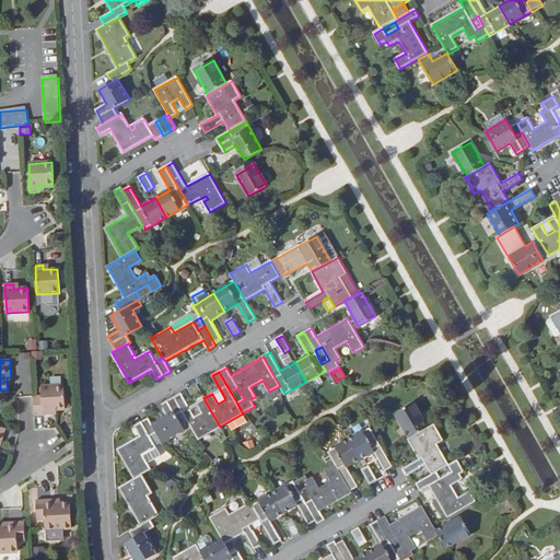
[(41,395),(33,395),(34,415),(53,413),(53,408),(66,408),(63,383),(41,384),(41,395)]
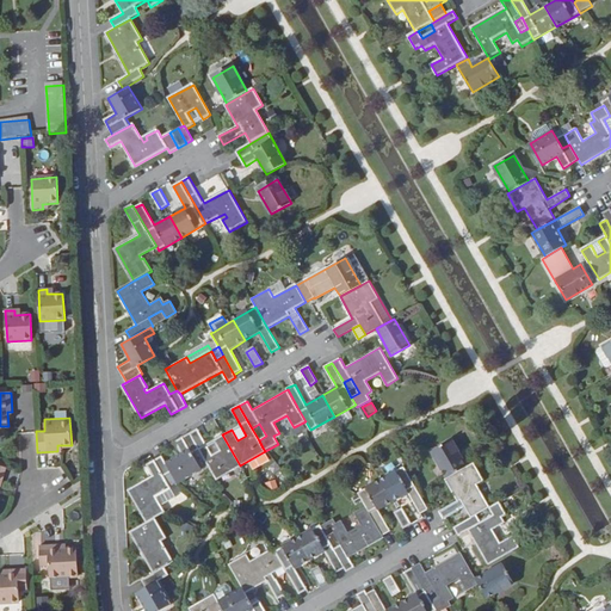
[(259,424),(252,429),(259,440),(266,436),(259,424)]
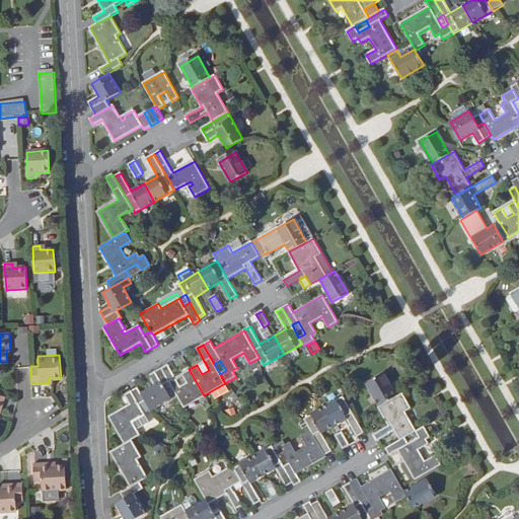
[(167,364),(161,368),(168,381),(183,406),(204,395),(189,369),(181,373),(187,382),(180,386),(167,364)]
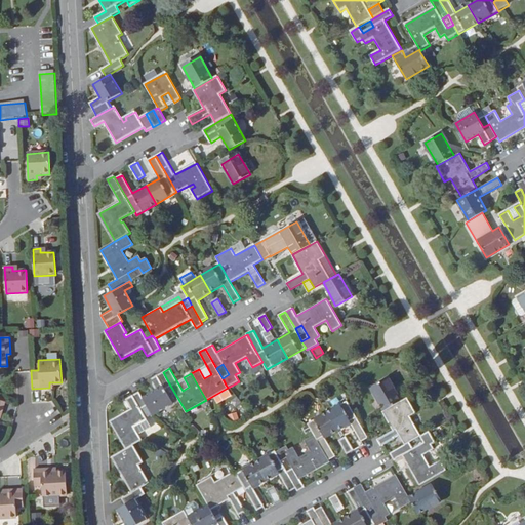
[(170,386),(163,372),(151,379),(157,390),(143,398),(147,405),(152,414),(172,403),(164,390),(170,386)]
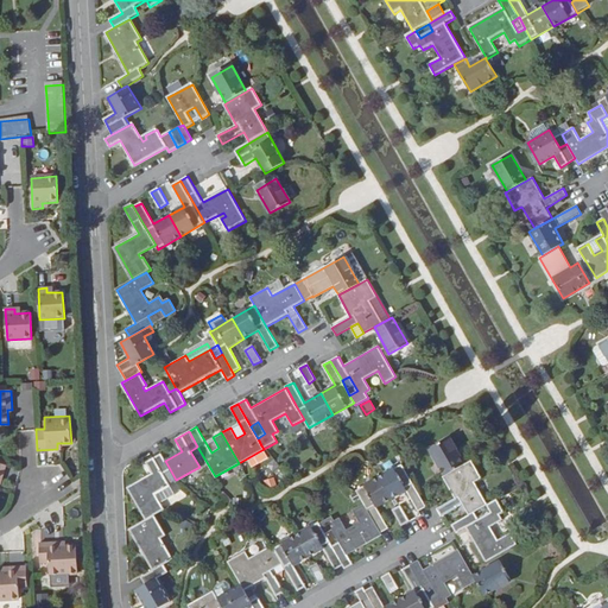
[(429,447),(444,474),(453,468),(462,463),(447,437),(429,447)]
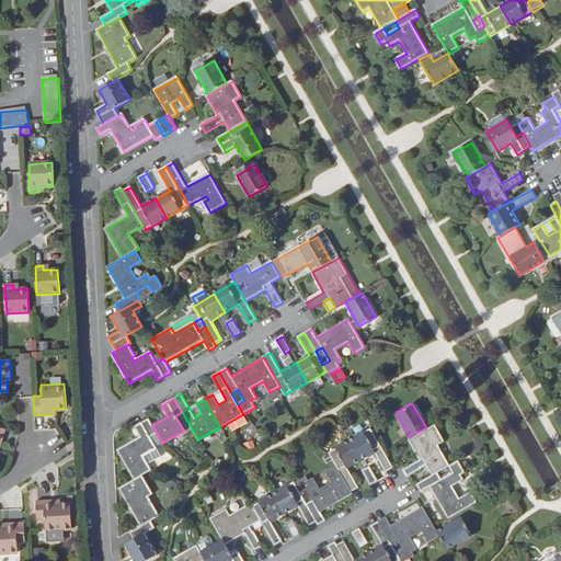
[(150,436),(157,433),(152,425),(148,419),(135,426),(140,436),(117,449),(135,480),(142,474),(151,470),(145,459),(141,460),(140,457),(156,447),(150,436)]
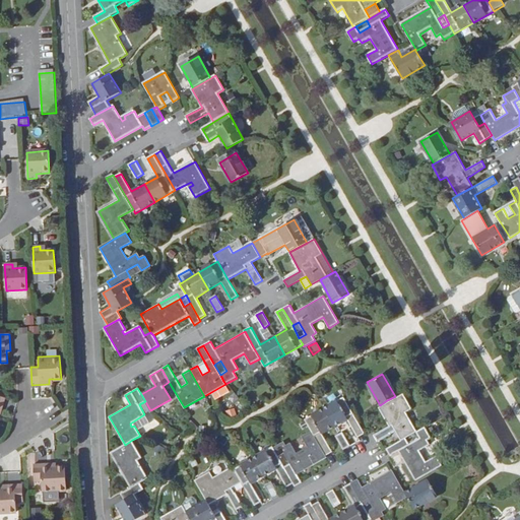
[(387,400),(380,405),(378,406),(388,425),(373,434),(377,441),(395,431),(399,439),(405,436),(415,430),(404,410),(410,406),(402,392),(395,396),(387,400)]
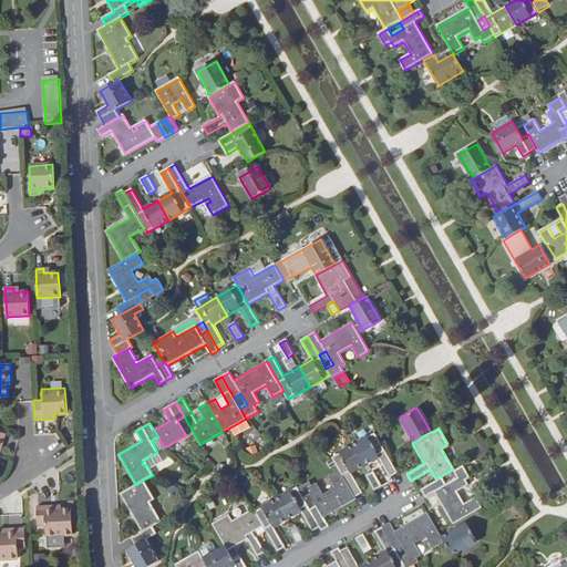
[(374,432),(354,444),(366,464),(379,456),(390,475),(398,472),(374,432)]
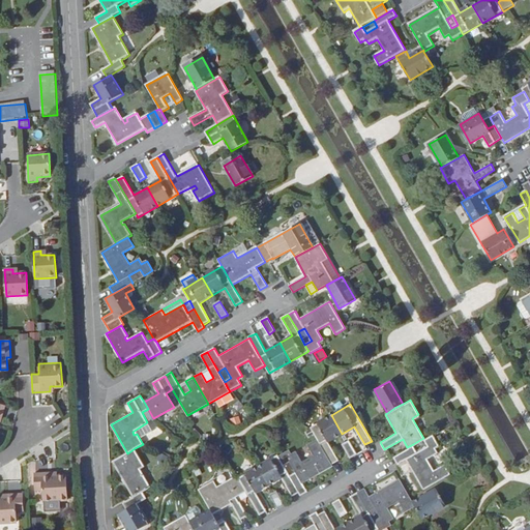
[(331,415),(311,428),(317,439),(331,464),(339,459),(328,441),(342,434),(331,415)]
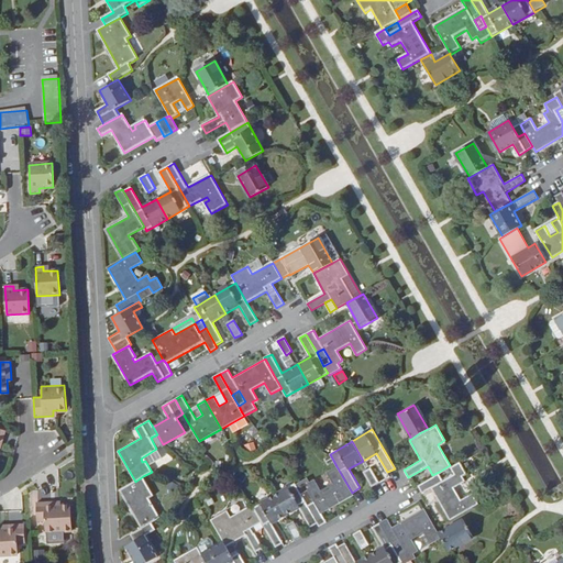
[(432,475),(417,485),(421,492),(430,486),(448,518),(477,501),(471,492),(460,498),(452,486),(462,481),(459,475),(465,472),(459,461),(450,465),(454,472),(443,478),(439,472),(432,475)]
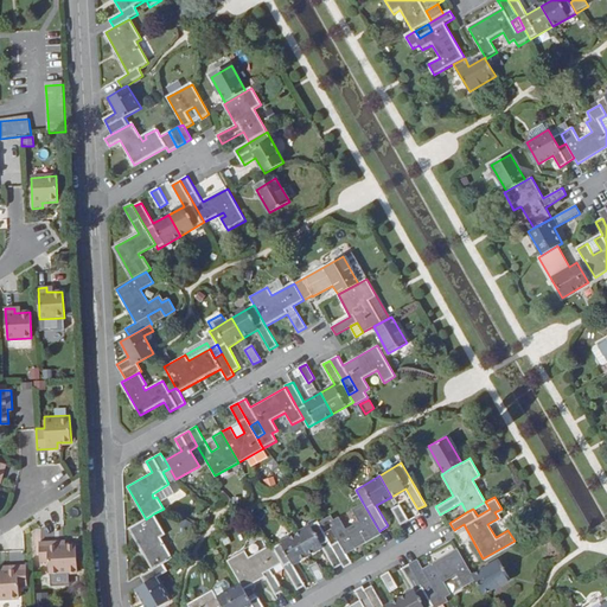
[(490,509),(485,502),(473,509),(478,516),(490,509)]
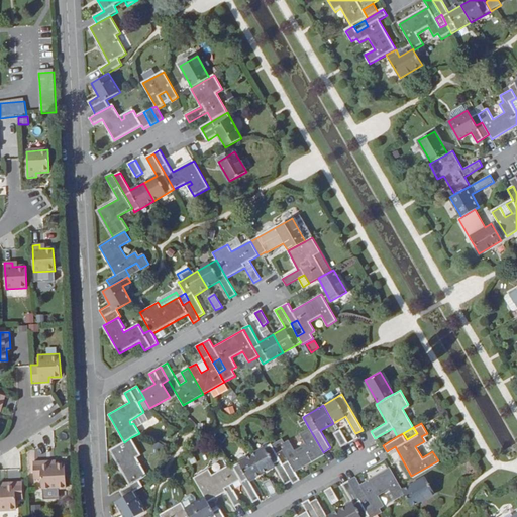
[(323,452),(309,428),(300,433),(306,444),(295,450),(290,441),(285,444),(282,438),(271,443),(272,444),(277,453),(283,463),(292,480),(293,483),(300,479),(295,471),(324,453),(323,452)]
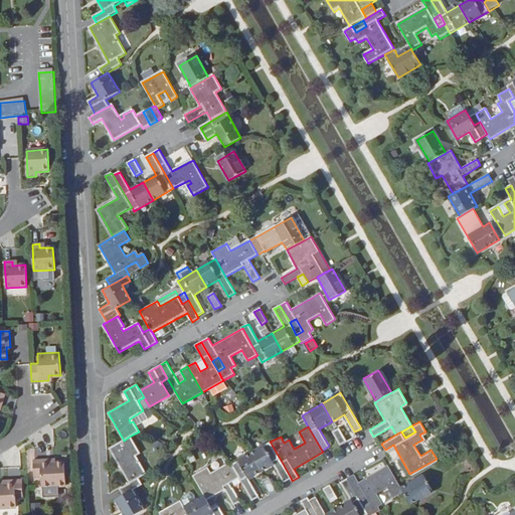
[(339,427),(333,431),(340,445),(347,441),(339,427)]
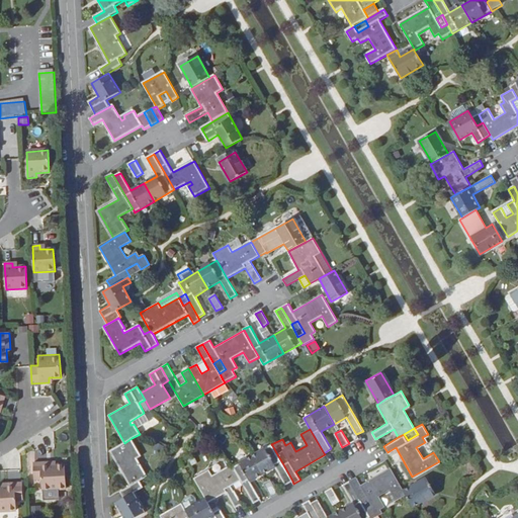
[(132,438),(124,443),(111,450),(130,486),(120,492),(124,498),(134,493),(144,487),(140,481),(147,477),(138,459),(142,456),(132,438)]
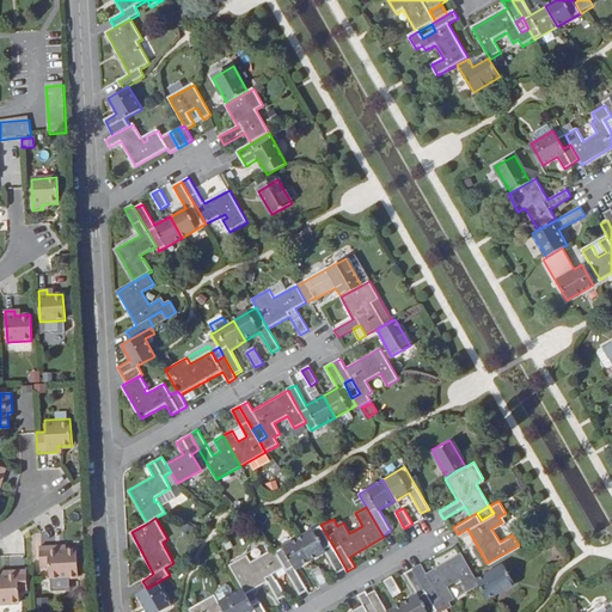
[(328,537),(322,526),(299,539),(310,558),(325,550),(338,571),(346,568),(335,549),(328,537)]
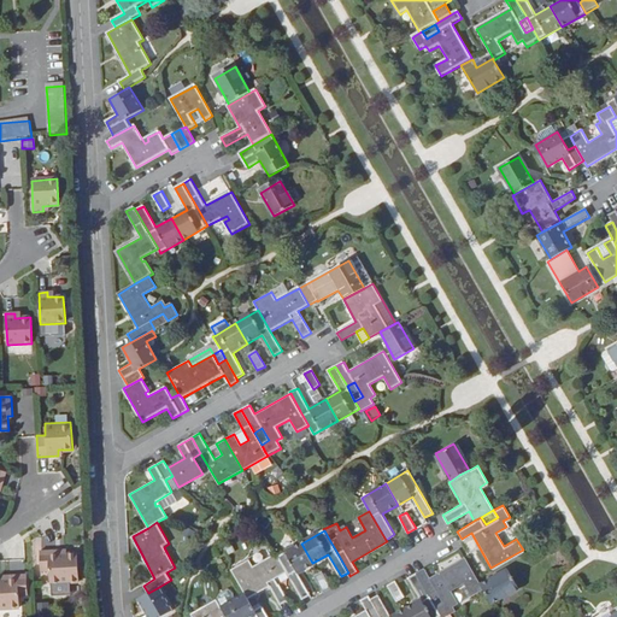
[(312,563),(301,544),(278,557),(286,571),(303,599),(310,594),(298,573),(312,563)]
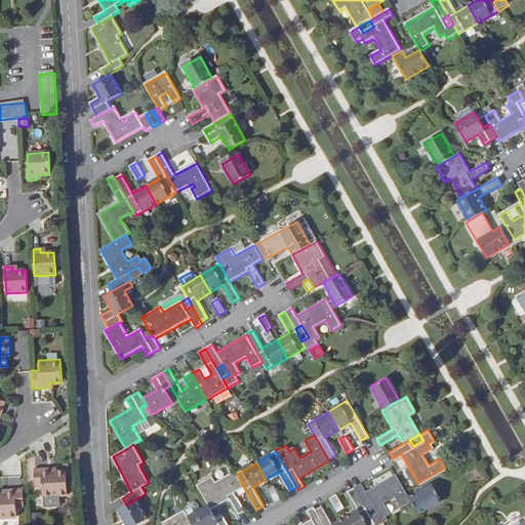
[(51,468),(34,469),(35,486),(42,486),(42,495),(67,494),(66,471),(51,471),(51,468)]
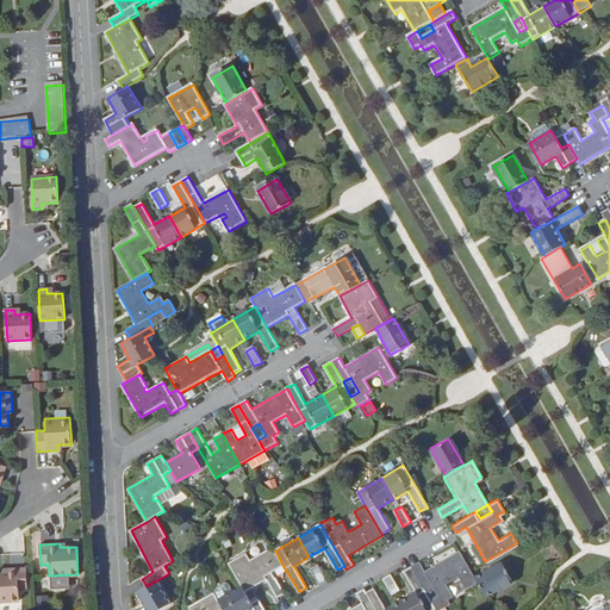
[(273,571),(282,565),(275,551),(273,547),(250,560),(246,552),(228,562),(242,586),(244,591),(266,578),(277,597),(286,592),(273,571)]
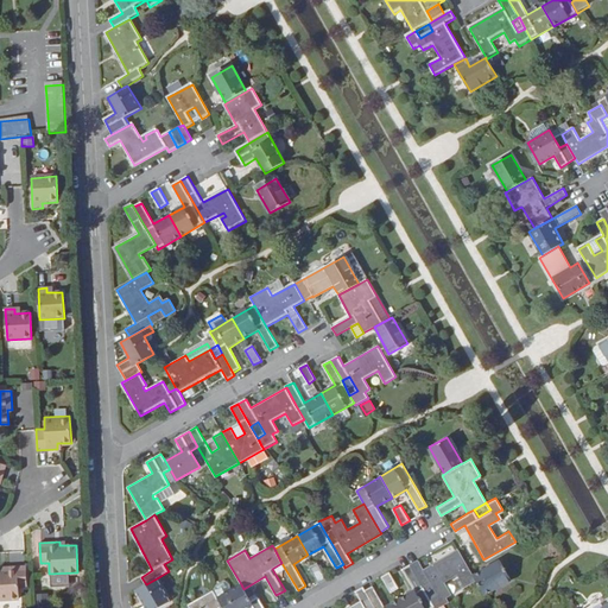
[(476,580),(473,574),(458,549),(423,569),(418,559),(411,564),(424,587),(431,582),(438,595),(431,599),(435,605),(436,607),(437,607),(438,607),(447,607),(444,605),(449,601),(445,594),(450,591),(444,582),(458,574),(466,586),(476,580)]
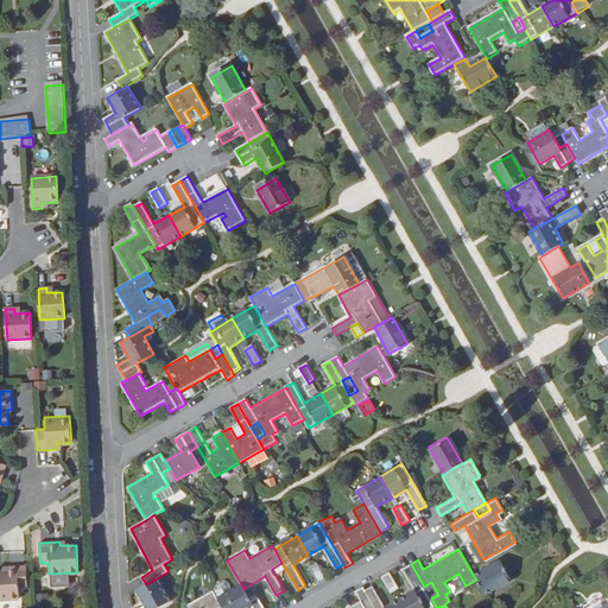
[(499,558),(473,574),(476,580),(483,593),(510,577),(499,558)]
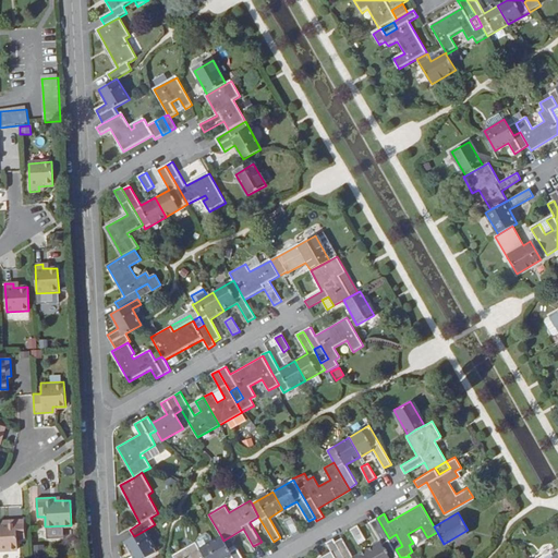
[(291,517),(283,520),(292,535),(300,530),(291,517)]
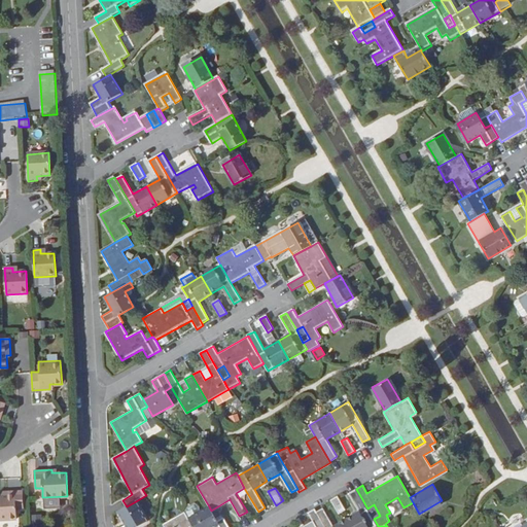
[(359,511),(346,519),(350,526),(372,526),(377,524),(367,508),(356,489),(349,493),(359,511)]
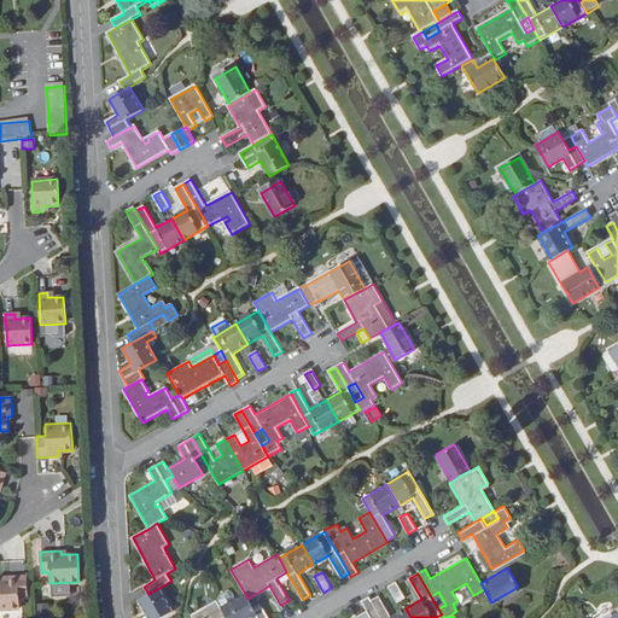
[(6,581),(0,579),(0,608),(19,607),(18,596),(27,595),(25,575),(6,576),(6,581)]
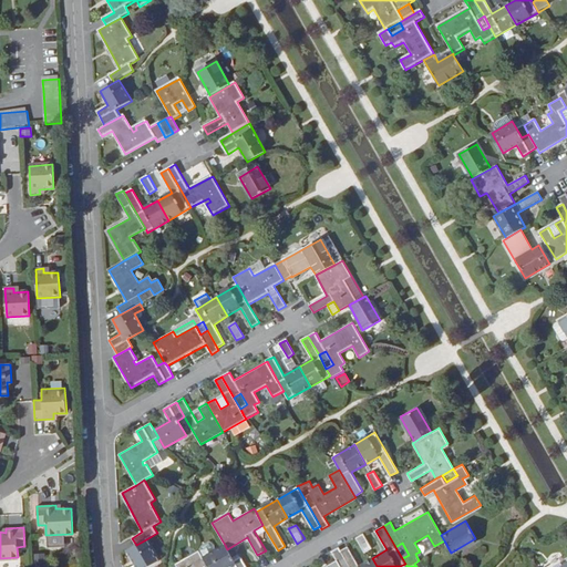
[(362,533),(356,537),(364,552),(371,547),(362,533)]
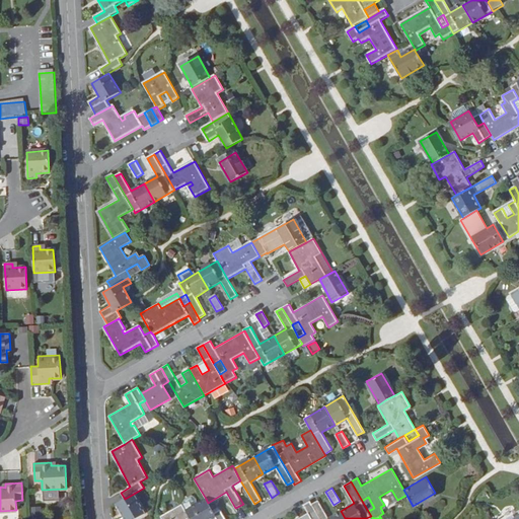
[(136,518),(145,514),(134,494),(125,499),(117,504),(124,516),(119,518),(136,518)]
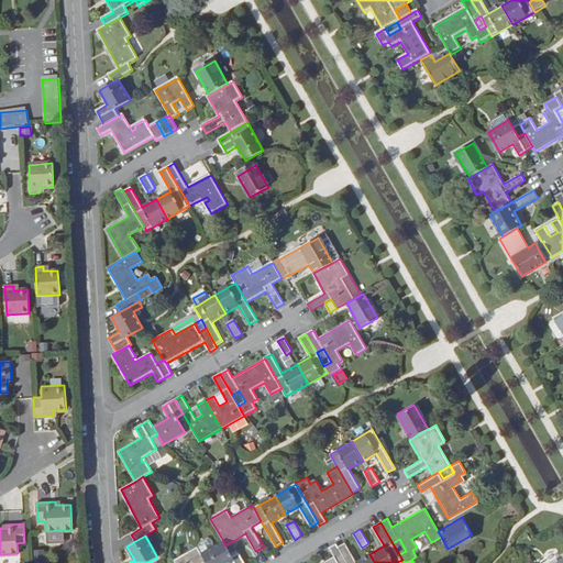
[(406,551),(399,539),(393,543),(399,554),(406,551)]
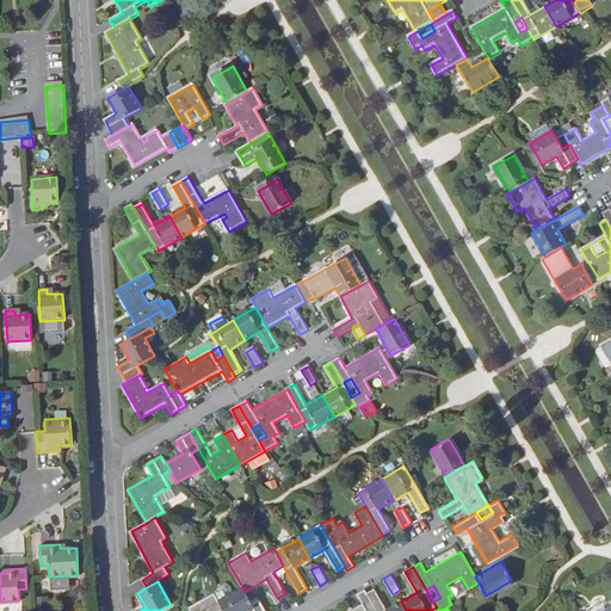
[(242,587),(218,600),(224,610),(266,610),(260,599),(252,604),(245,592),(242,587)]
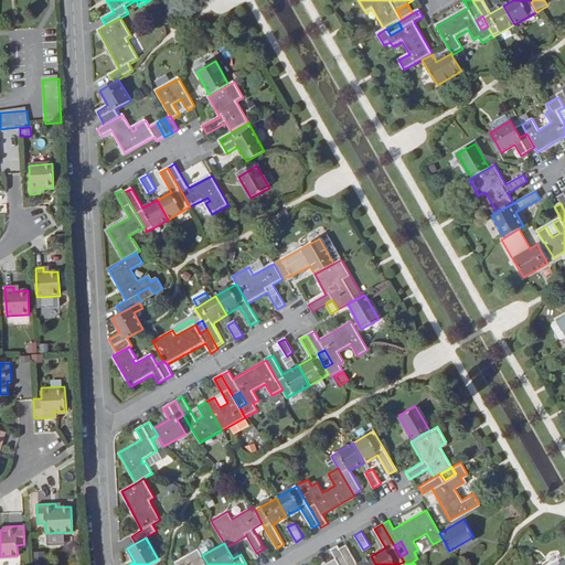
[(375,564),(371,556),(358,563),(347,544),(340,548),(349,564),(375,564)]
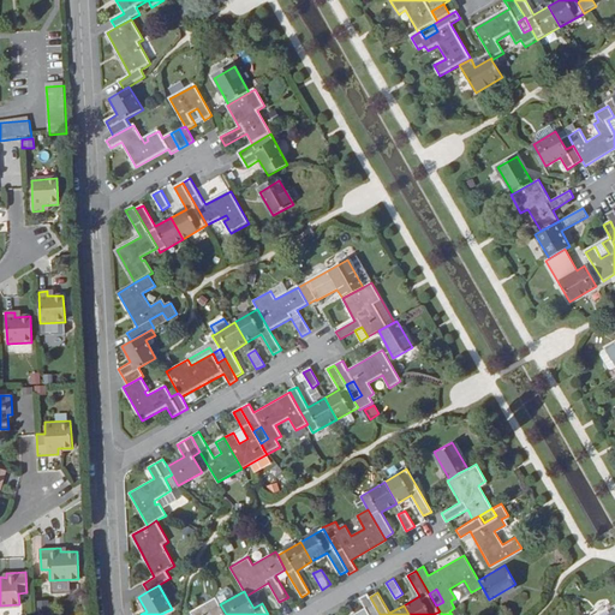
[(350,614),(380,614),(370,597),(368,593),(359,597),(365,607),(350,614)]
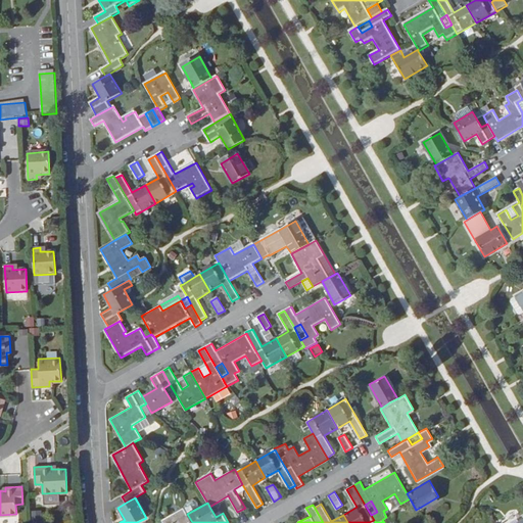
[(192,522),(187,514),(183,507),(162,519),(163,521),(163,522),(192,522)]
